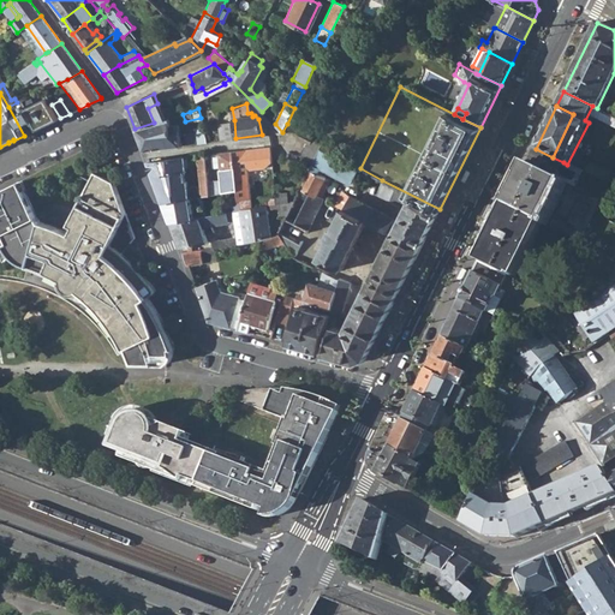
[(22,125),(25,133),(40,129),(36,119),(22,125)]
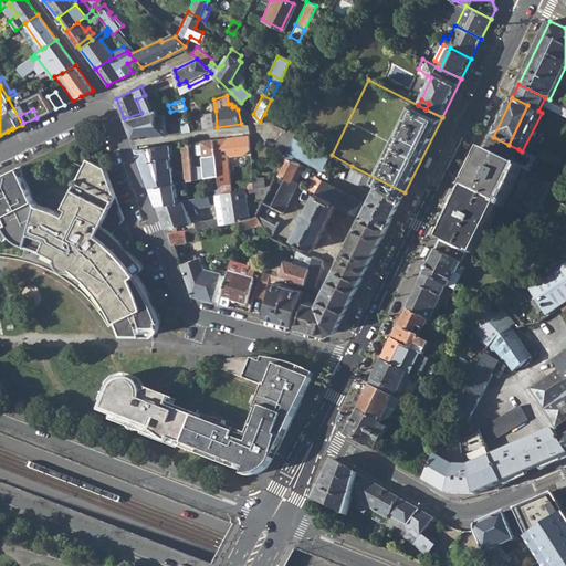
[(132,137),(166,133),(163,113),(155,115),(153,109),(142,113),(124,118),(132,137)]
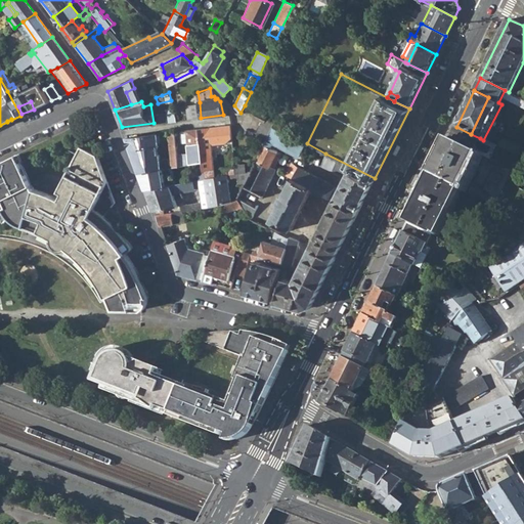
[(186,104),(188,119),(201,118),(200,102),(186,104)]
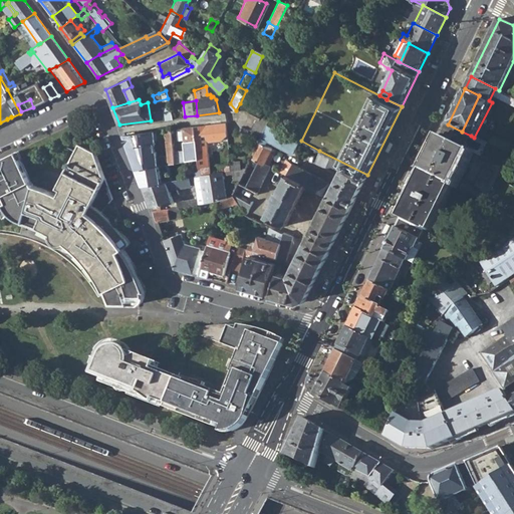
[(163,108),(165,119),(174,118),(171,106),(163,108)]
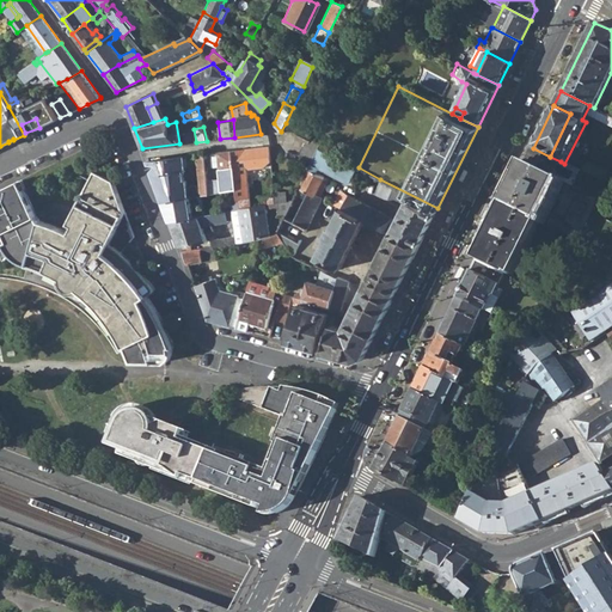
[(183,130),(187,142),(194,142),(191,129),(183,130)]
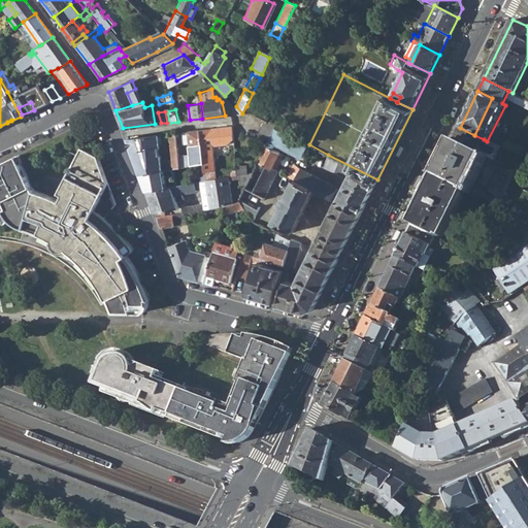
[(259,132),(270,137),(275,127),(277,122),(258,112),(256,117),(264,121),(259,132)]
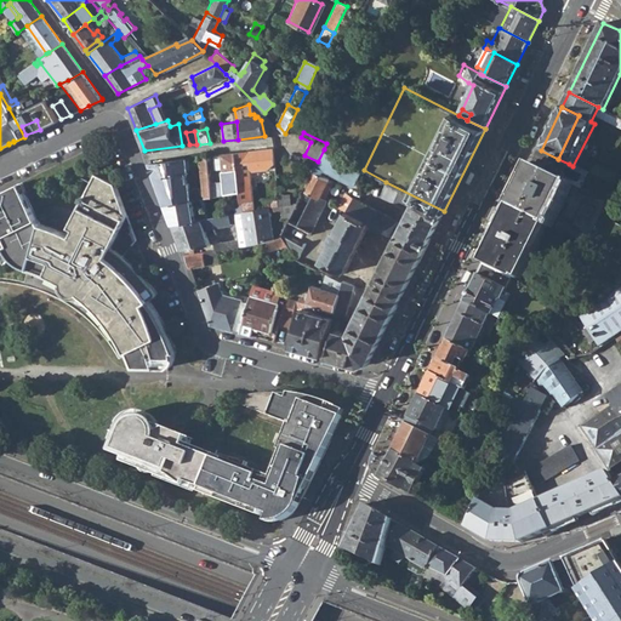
[(252,151),(268,167),(274,163),(273,148),(263,148),(265,151),(256,152),(255,149),(252,151)]
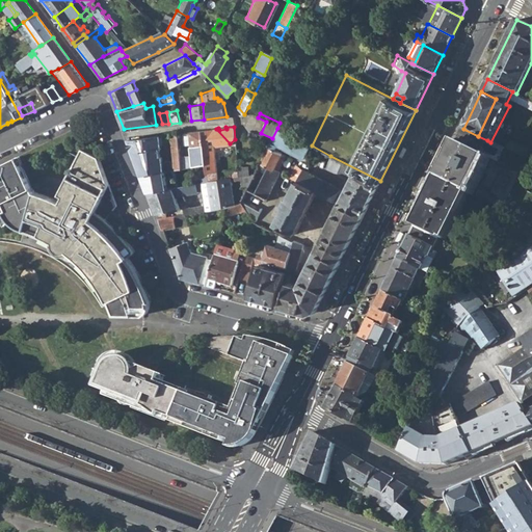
[(278,145),(304,158),(311,145),(277,128),(272,138),(268,147),(276,151),(278,145)]
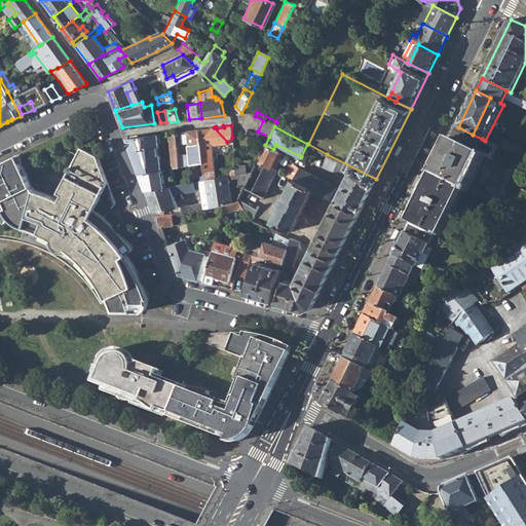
[(215,170),(212,144),(210,127),(198,128),(202,161),(205,180),(216,179),(215,170)]
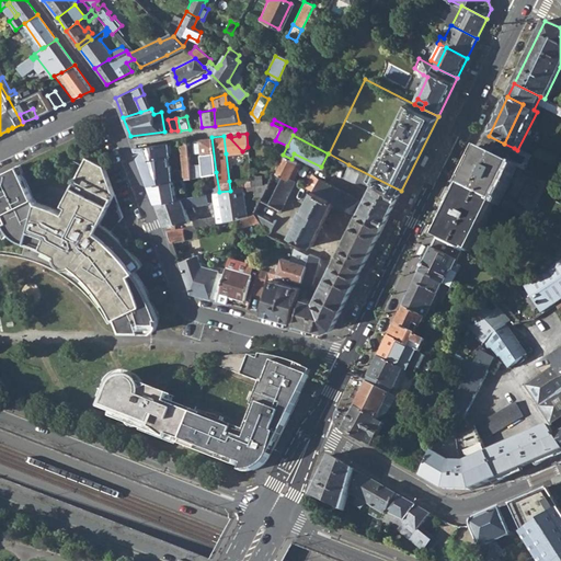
[(226,153),(242,151),(228,136),(224,136),(226,153)]
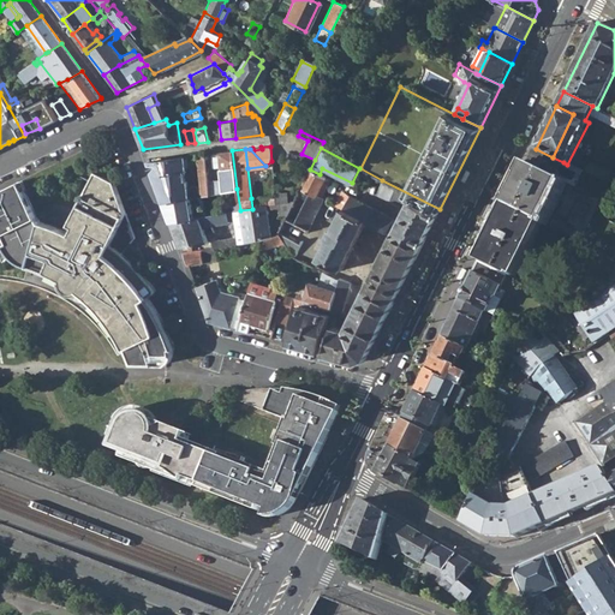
[(536,149),(530,162),(556,175),(563,162),(553,157),(536,149)]
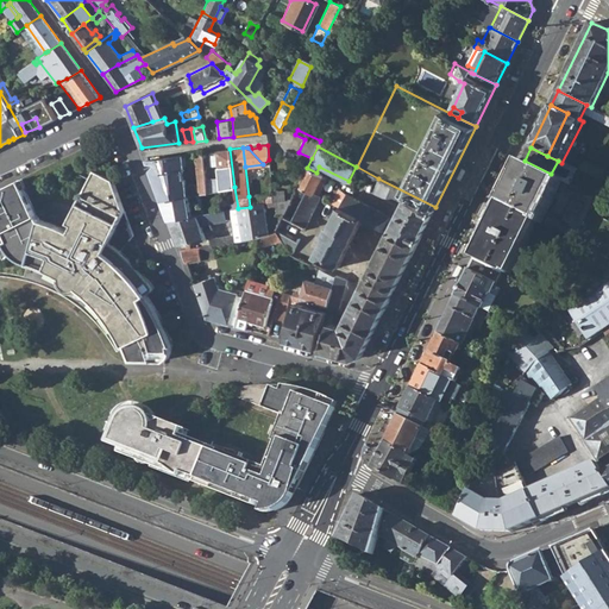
[(206,183),(207,192),(227,188),(234,187),(230,149),(215,151),(219,182),(206,183)]
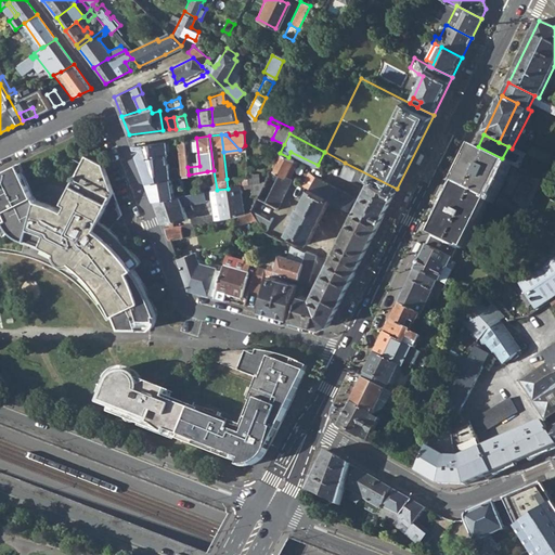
[(133,145),(147,181),(169,178),(189,175),(188,167),(184,139),(178,140),(181,172),(177,172),(176,167),(168,168),(168,164),(165,164),(165,155),(167,155),(166,141),(133,145)]
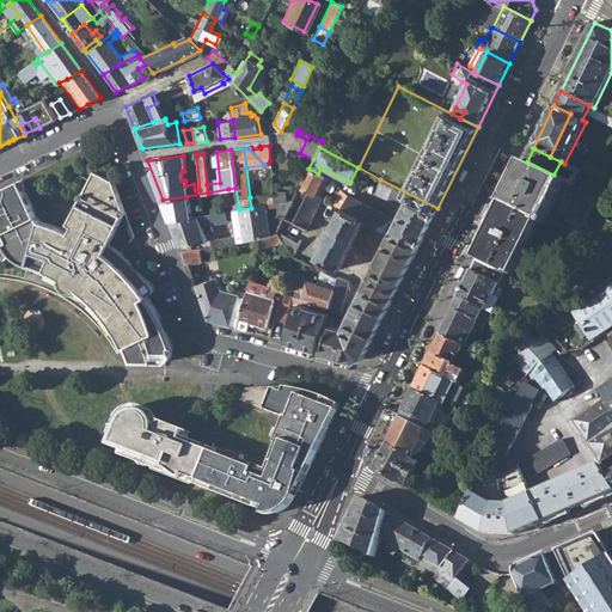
[(527,161),(506,203),(544,222),(549,225),(569,183),(554,175),(527,161)]
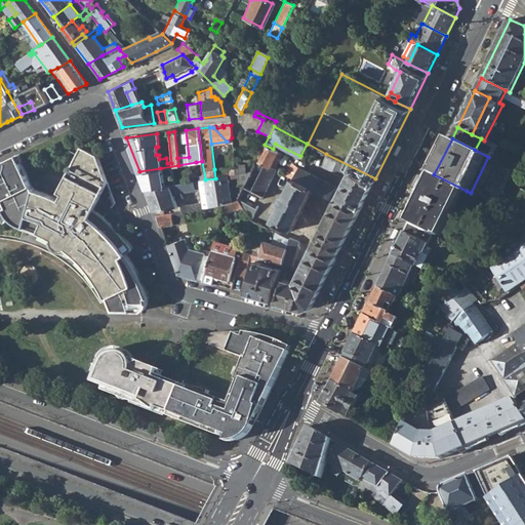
[(265,165),(270,167),(273,162),(277,153),(278,151),(273,149),(265,145),(256,161),(265,165)]
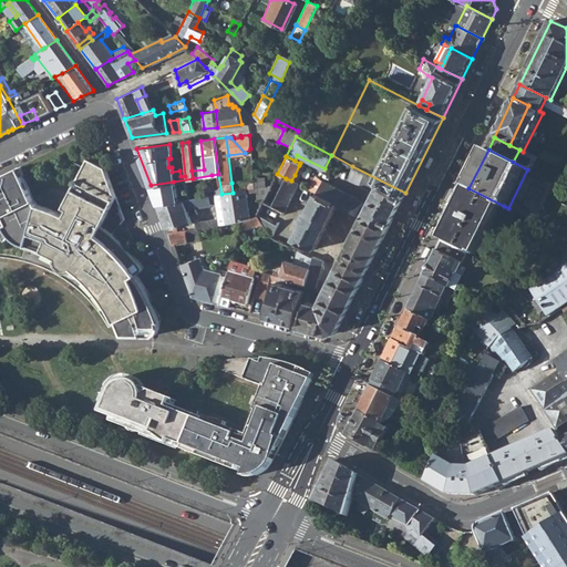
[(110,326),(117,323),(122,334),(153,336),(158,332),(160,329),(160,321),(162,321),(161,318),(151,297),(136,274),(144,269),(130,251),(112,234),(124,219),(104,167),(88,158),(62,214),(37,205),(26,245),(23,257),(24,261),(30,263),(40,267),(51,270),(62,277),(71,282),(79,289),(91,301),(103,317),(110,326)]
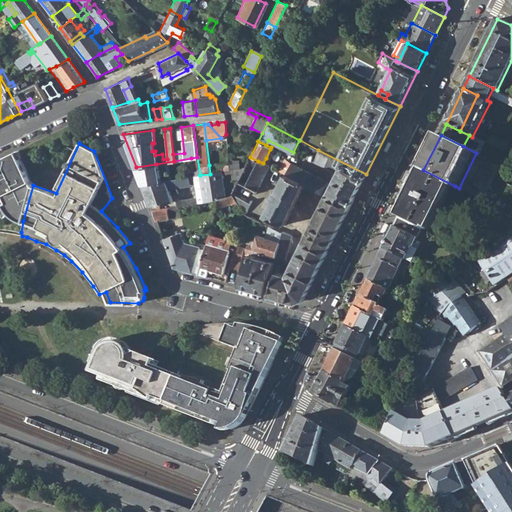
[(270,149),(266,158),(270,160),(275,152),(270,149)]
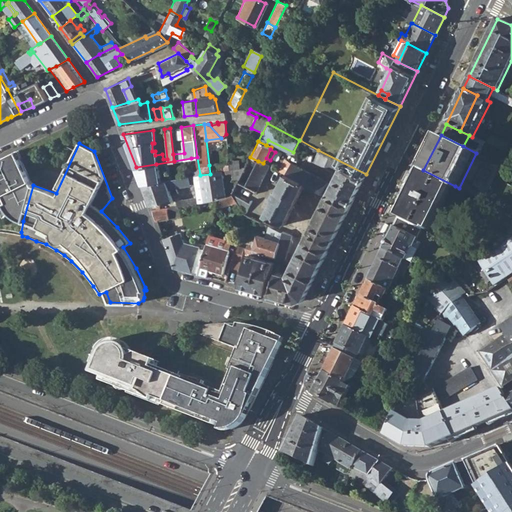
[(327,196),(349,208),(366,174),(318,150),(312,161),(334,172),(336,169),(339,171),(330,188),(326,186),(327,183),(291,163),(285,175),(305,185),(327,196)]
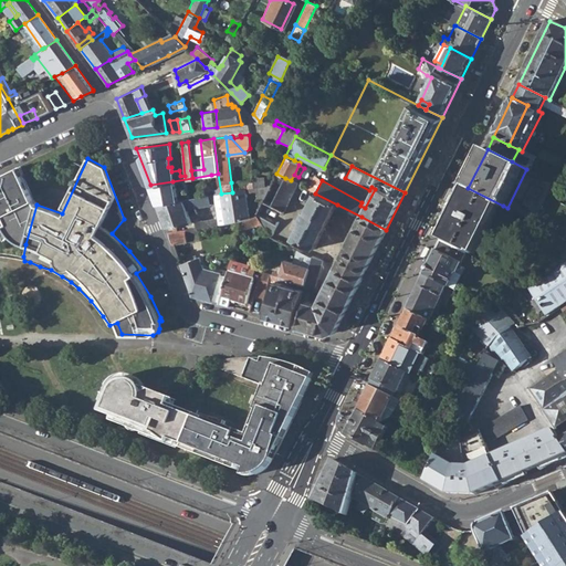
[(18,167),(0,176),(0,228),(3,227),(12,238),(16,240),(19,242),(22,243),(25,244),(37,205),(22,176),(18,167)]
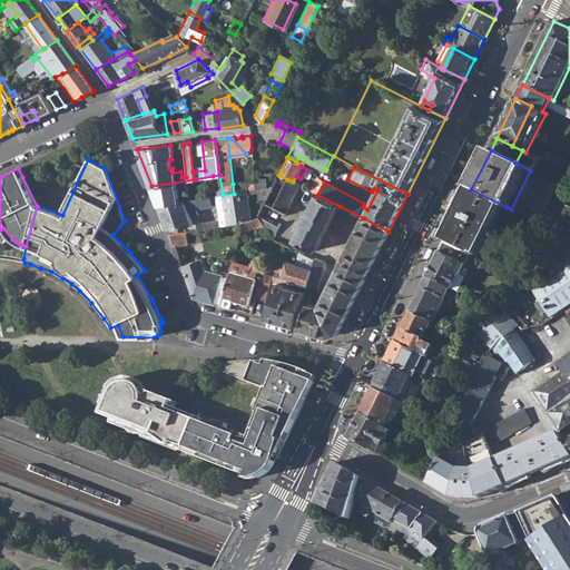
[(219,175),(213,176),(215,196),(223,195),(219,175)]
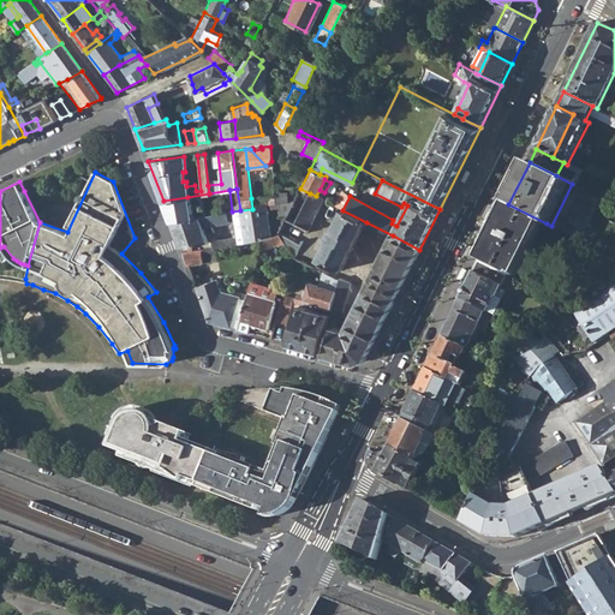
[(298,193),(308,198),(310,193),(300,189),(298,193)]
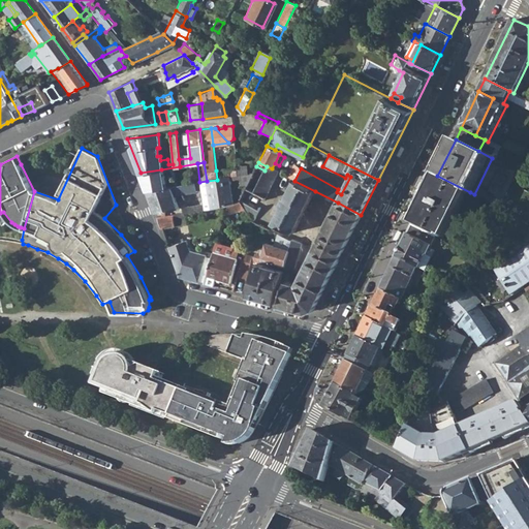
[(287,176),(294,181),(301,168),(298,166),(294,164),(287,176)]
